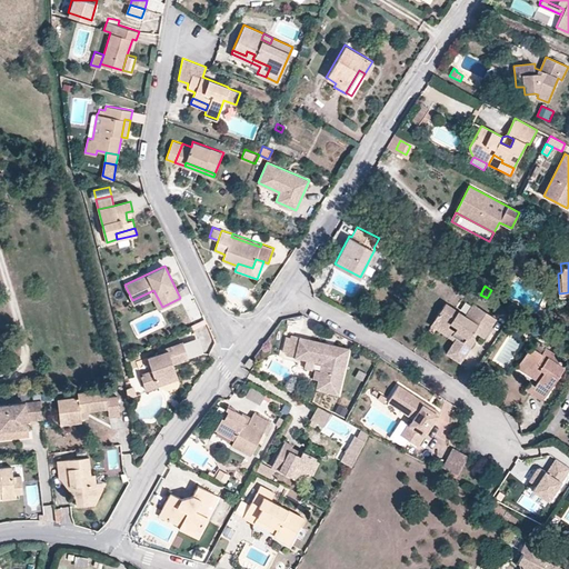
[(133,305),(151,296),(158,309),(162,307),(153,290),(132,300),(133,305)]
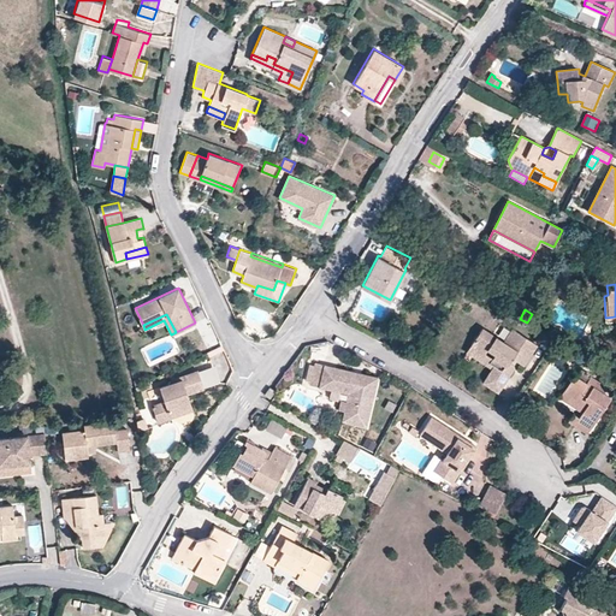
[(540,335),(543,331),(527,323),(520,319),(517,323),(540,335)]
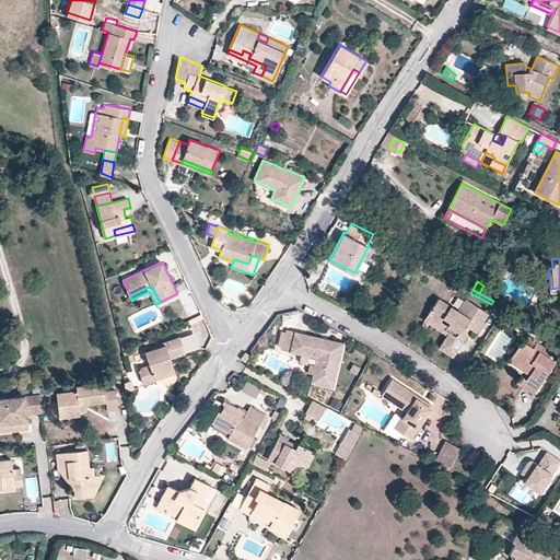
[(476,333),(489,314),(466,299),(458,311),(439,299),(429,314),(441,322),(443,318),(450,323),(447,326),(452,328),(447,336),(439,349),(453,358),(467,335),(467,333),(464,330),(466,326),(469,328),(476,333)]
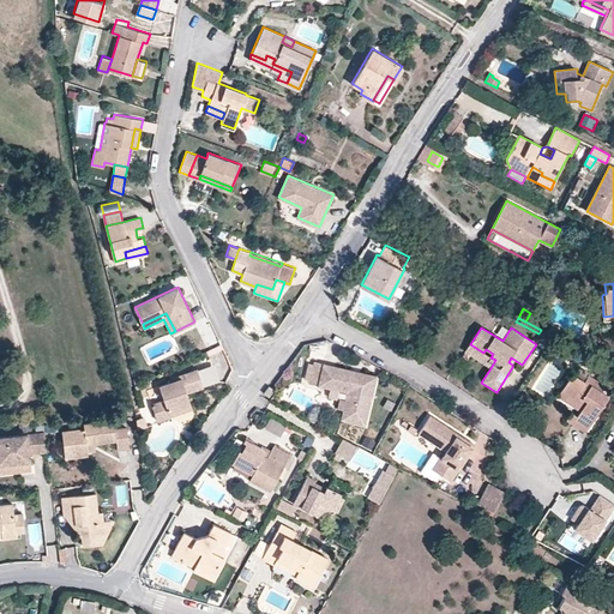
[(491,357),(493,354),(486,349),(483,353),(470,344),(465,351),(491,368),(495,360),(491,357)]
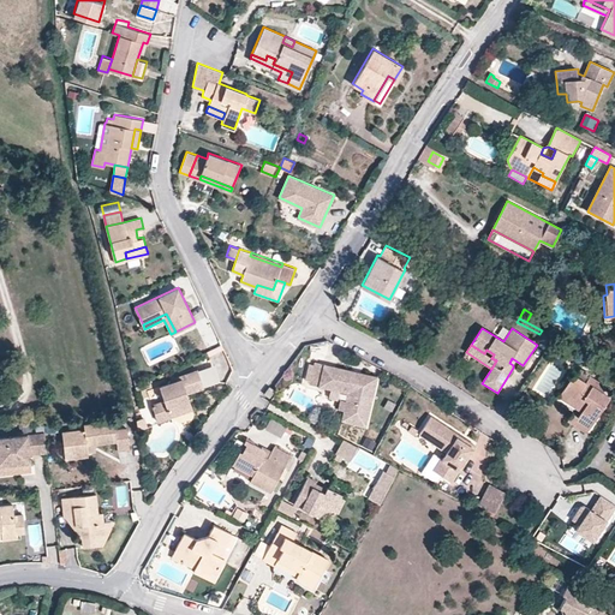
[(364,425),(376,376),(314,362),(312,364),(311,372),(306,371),(305,380),(309,381),(308,383),(330,388),(339,390),(347,393),(345,400),(344,410),(340,421),(364,425)]
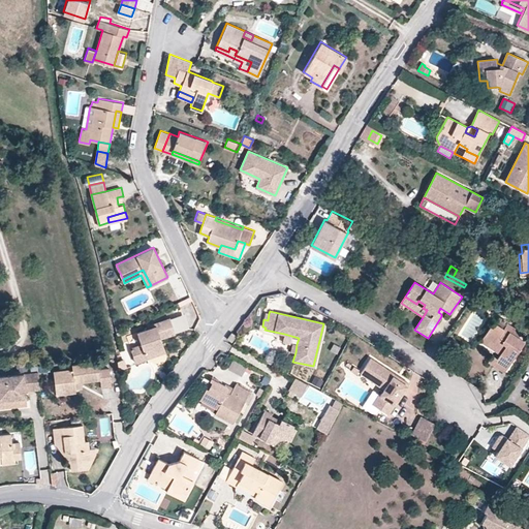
[(170,318),(176,332),(190,327),(185,312),(170,318)]
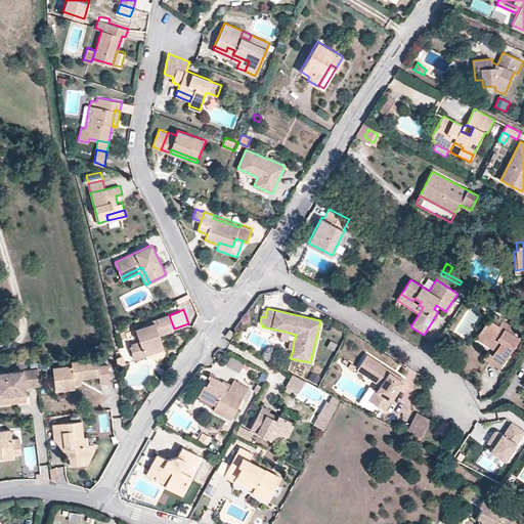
[(503,320),(504,319),(495,313),(490,320),(499,325),(503,320)]
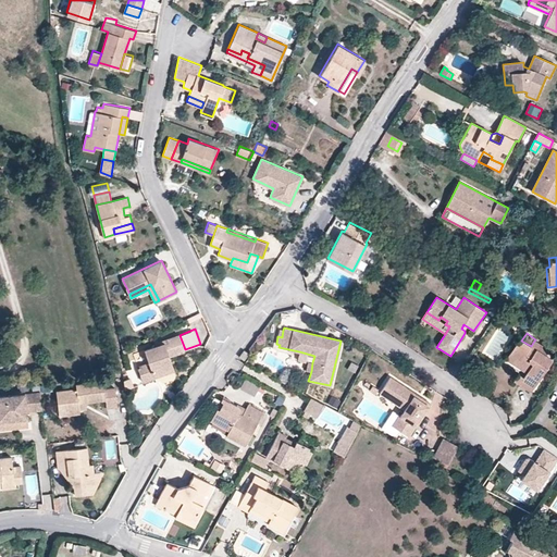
[(173,364),(170,356),(185,350),(185,349),(180,335),(178,334),(164,339),(165,342),(155,346),(145,349),(149,361),(137,366),(143,381),(155,376),(152,371),(173,364)]
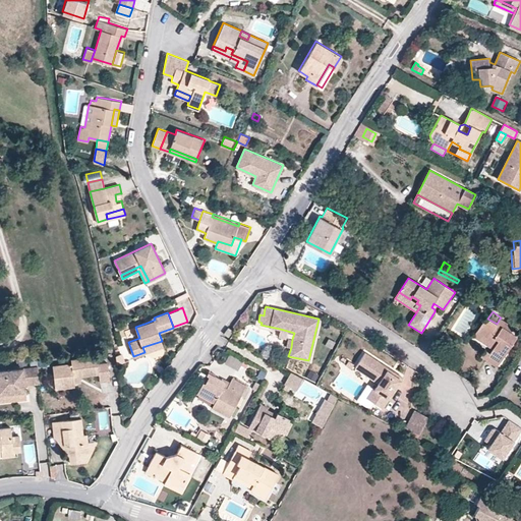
[(517,337),(511,333),(514,328),(500,319),(497,324),(487,319),(485,316),(476,332),(496,345),(493,349),(489,353),(486,359),(497,366),(517,337)]
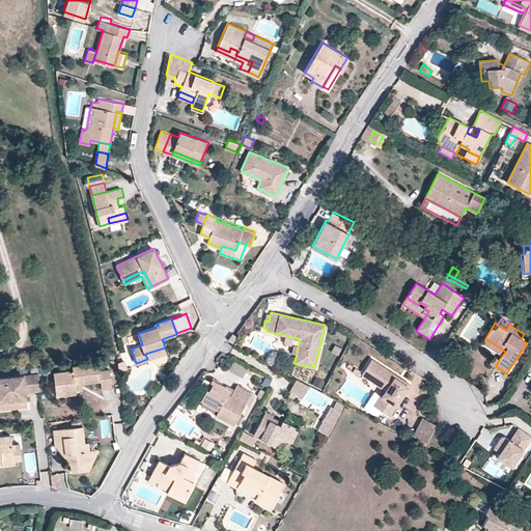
[(118,337),(129,332),(128,328),(121,331),(117,333),(118,337)]
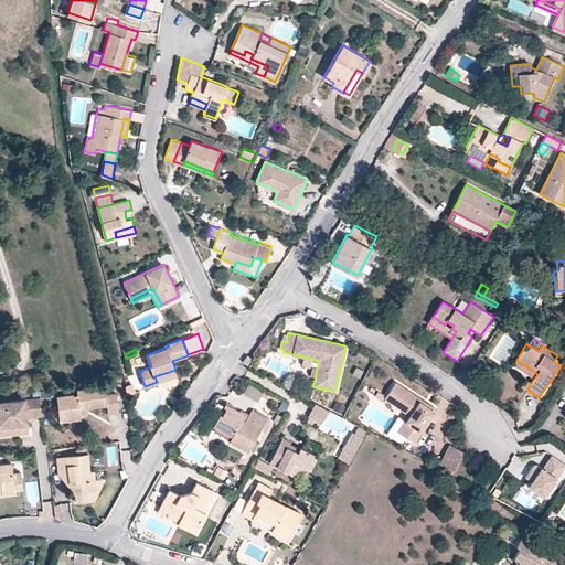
[(135,359),(138,366),(147,363),(144,354),(135,359)]
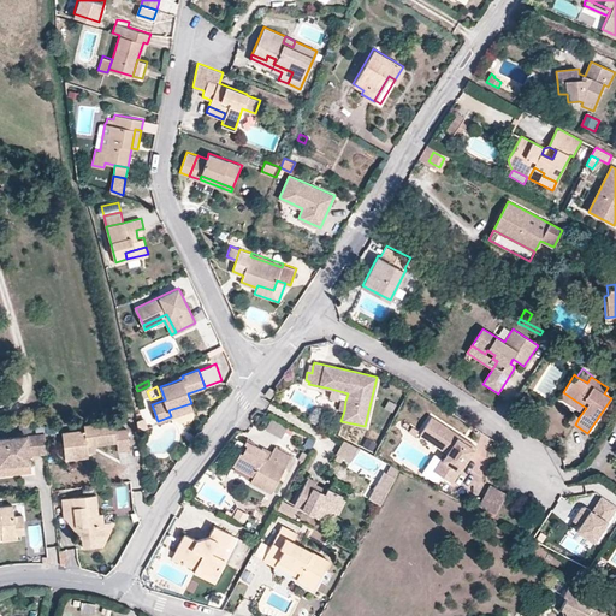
[(276,392),(270,388),(265,395),(270,398),(276,392)]
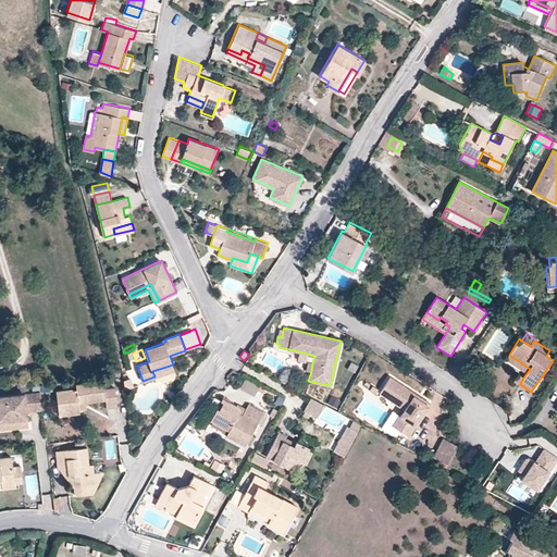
[(305,362),(307,354),(299,351),(297,360),(305,362)]
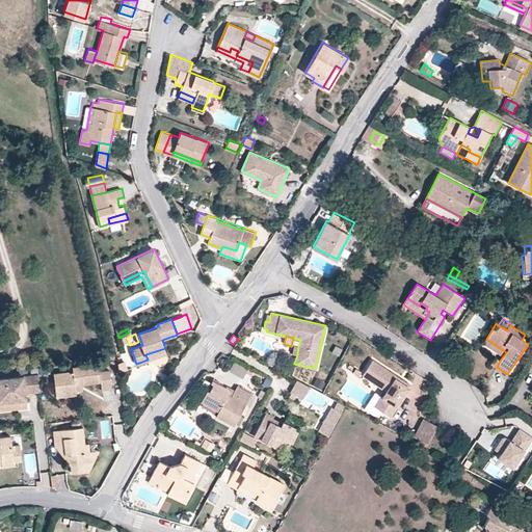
[(506,352),(486,339),(483,343),(503,356),(506,352)]
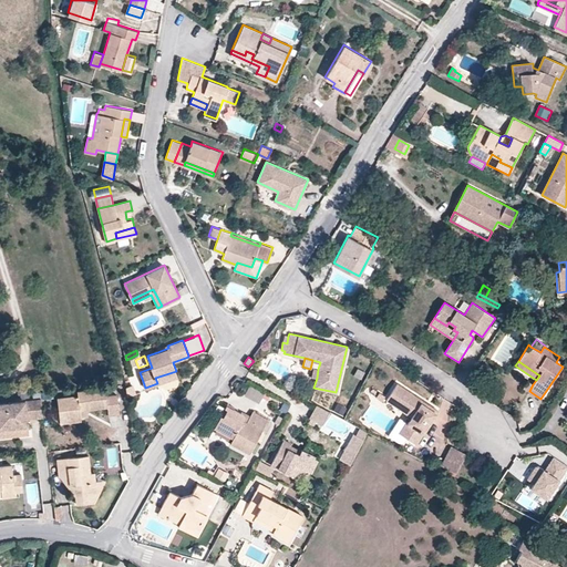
[(157,383),(177,377),(176,371),(155,378),(157,383)]
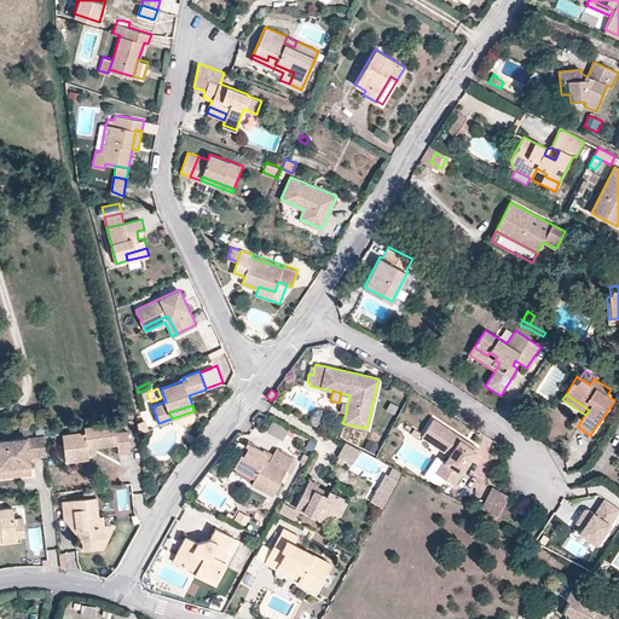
[(578,427),(582,420),(577,416),(572,423),(578,427)]
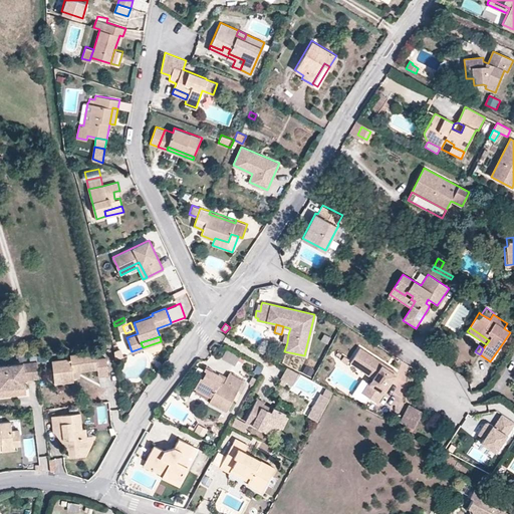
[(122,356),(120,348),(114,350),(116,358),(122,356)]
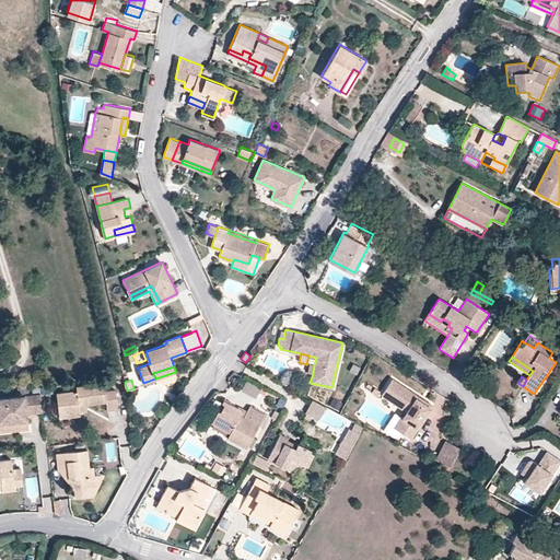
[(258,392),(260,387),(246,380),(241,389),(255,398),(258,392)]
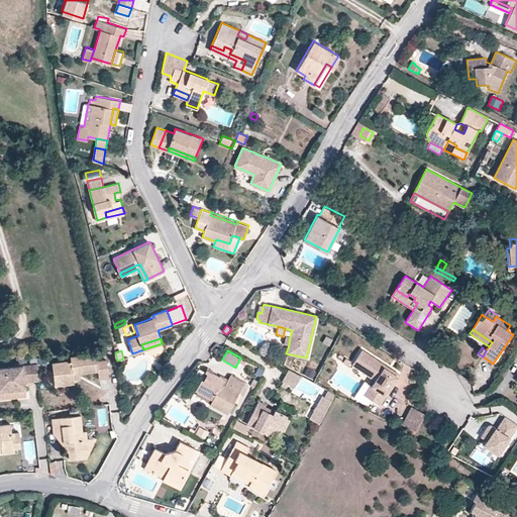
[(400,375),(391,370),(390,371),(386,368),(387,367),(363,350),(352,365),(376,381),(372,387),(378,392),(372,400),(380,405),(400,375)]
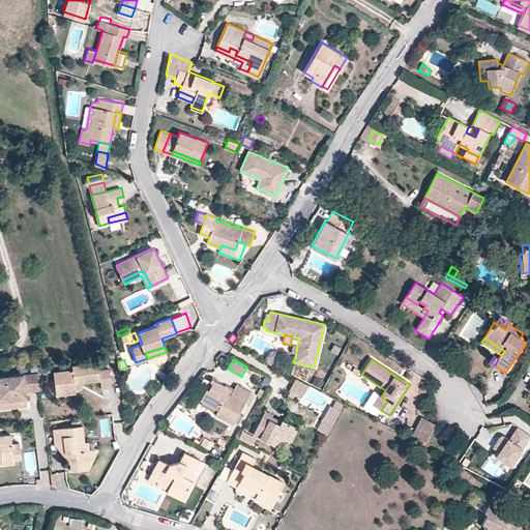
[(111,385),(109,367),(99,369),(98,360),(72,363),(72,367),(53,371),(55,382),(64,381),(65,389),(76,388),(75,382),(81,381),(100,379),(101,387),(111,385)]
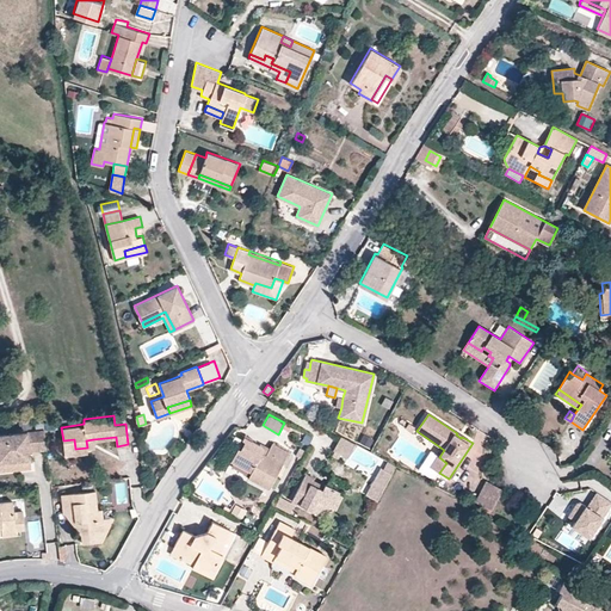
[(47,446),(44,429),(0,433),(0,460),(30,456),(29,449),(47,446)]
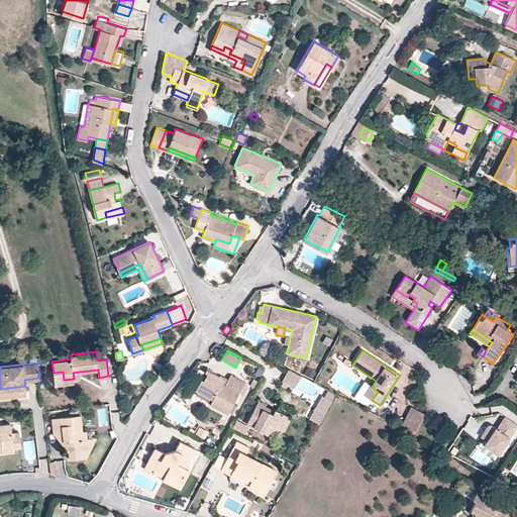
[(260,377),(264,370),(257,367),(254,374),(260,377)]
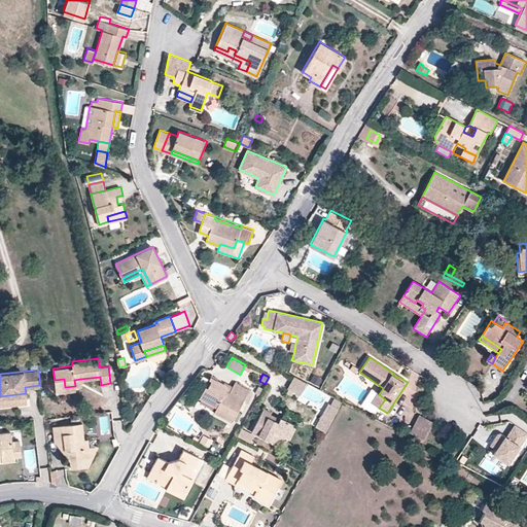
[(247,402),(252,393),(249,390),(235,382),(232,386),(229,392),(225,390),(225,389),(225,388),(225,387),(225,386),(224,385),(224,384),(222,384),(216,380),(216,379),(210,376),(208,379),(210,380),(206,387),(205,386),(199,397),(216,408),(213,412),(231,422),(243,400),(247,402)]
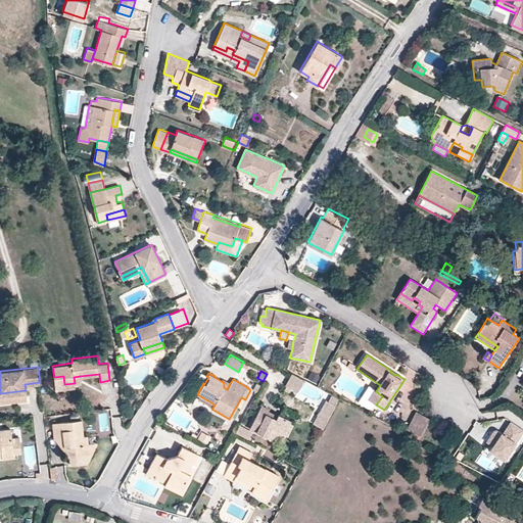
[(296,391),(302,379),(292,373),(285,385),(296,391)]
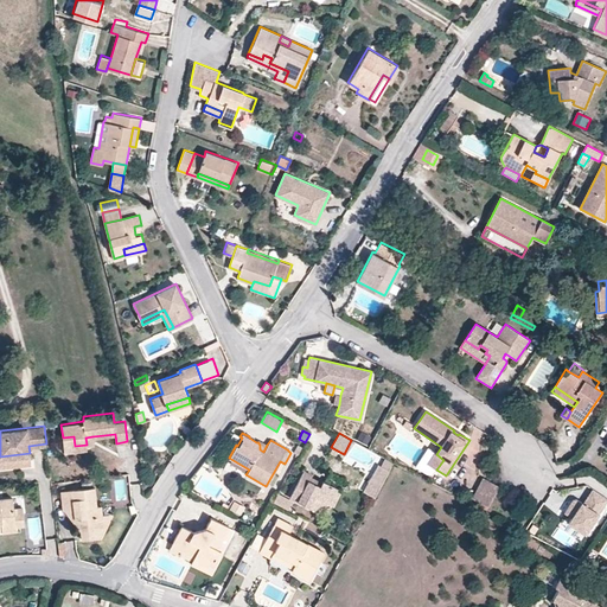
[(87,448),(87,445),(75,446),(74,436),(63,438),(64,451),(87,448)]
